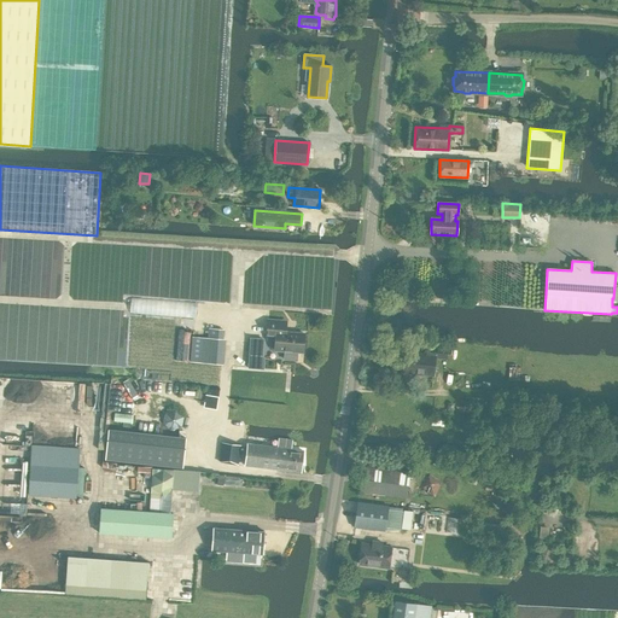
[(303,353),(304,334),(285,333),(286,325),(268,324),(267,336),(275,337),(274,351),(285,351),(284,360),(296,361),(297,353),(303,353)]
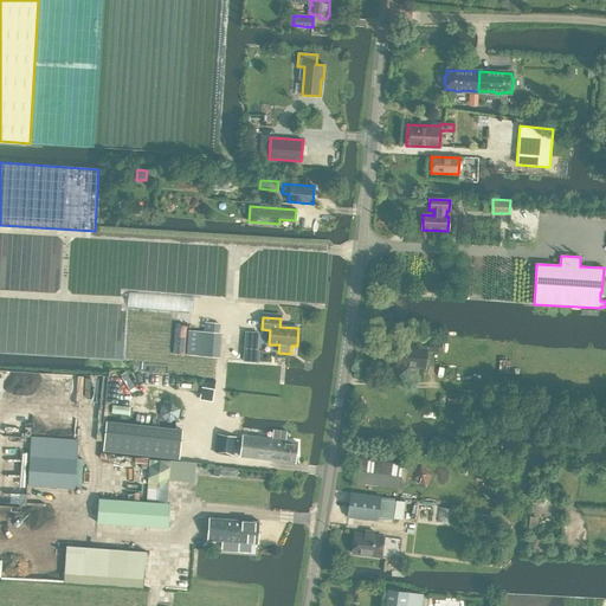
[(218,334),(219,324),(205,322),(204,333),(188,331),(186,355),(217,358),(219,334),(218,334)]
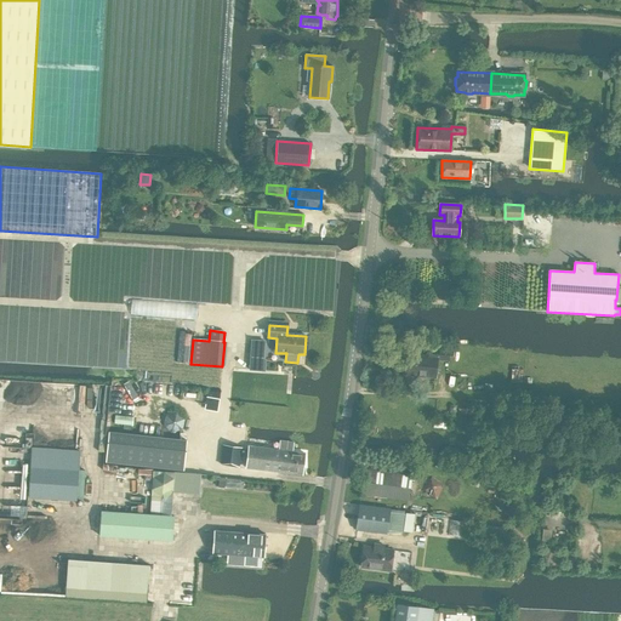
[(449,362),(449,349),(431,348),(429,357),(408,354),(406,375),(436,379),(437,360),(449,362)]
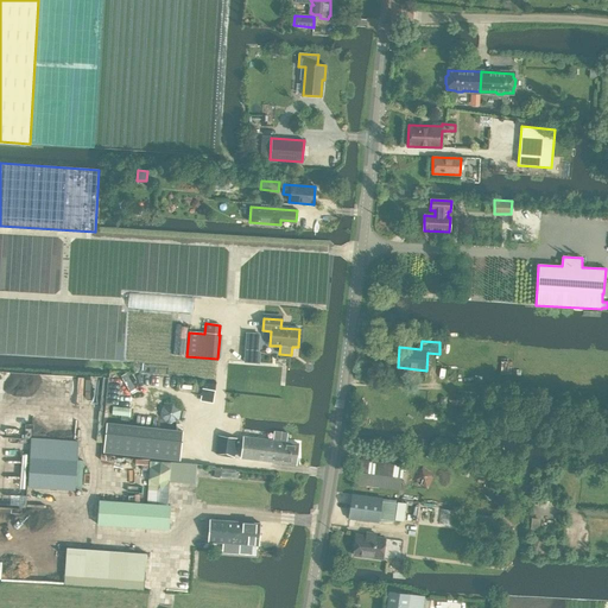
[(213,403),(215,391),(202,390),(200,401),(213,403)]
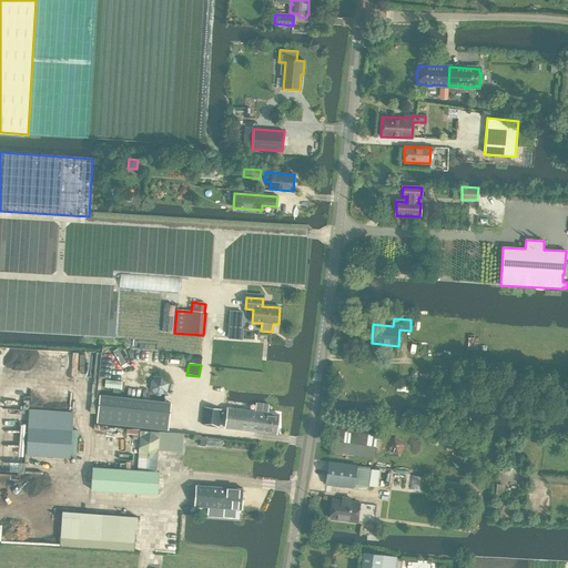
[(156,395),(166,393),(169,383),(161,375),(153,378),(151,388),(156,395)]
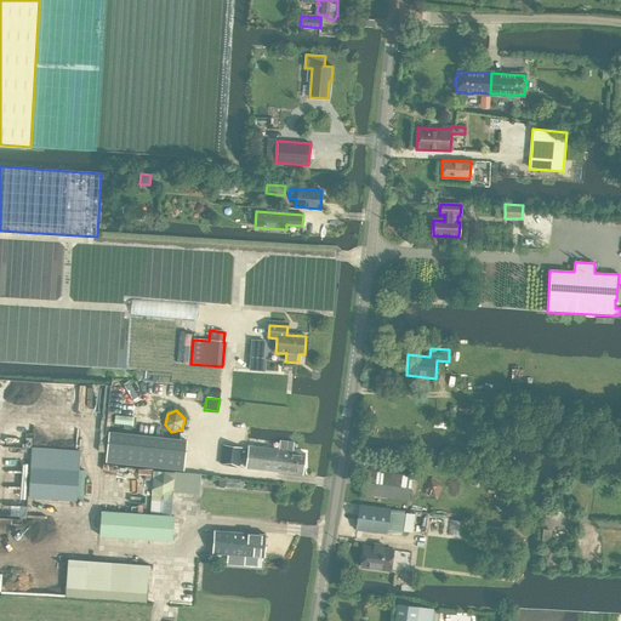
[(109,432),(106,462),(183,471),(187,440),(109,432)]
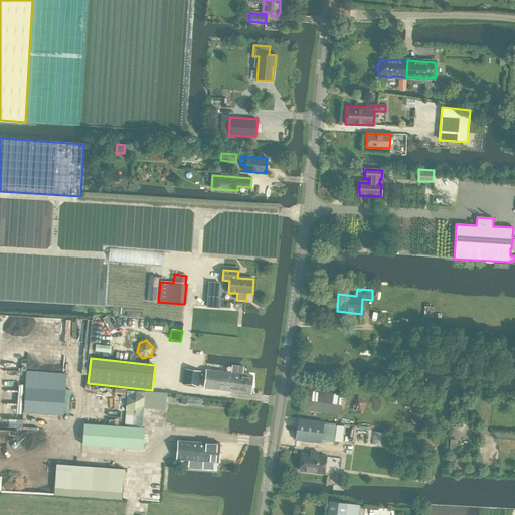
[(241,375),(242,368),(232,367),(231,373),(205,370),(203,388),(249,394),(251,376),(241,375)]
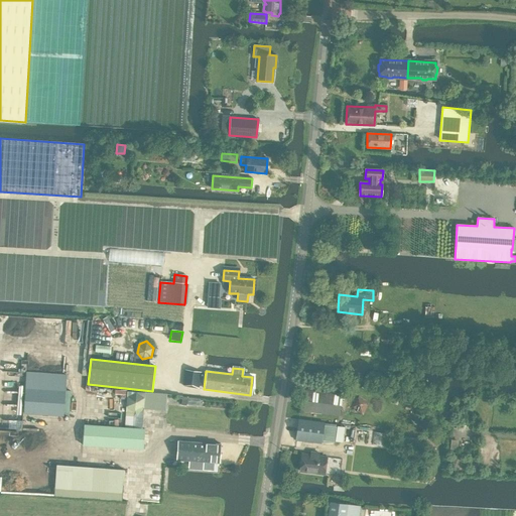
[(199,388),(201,372),(185,369),(183,386),(199,388)]
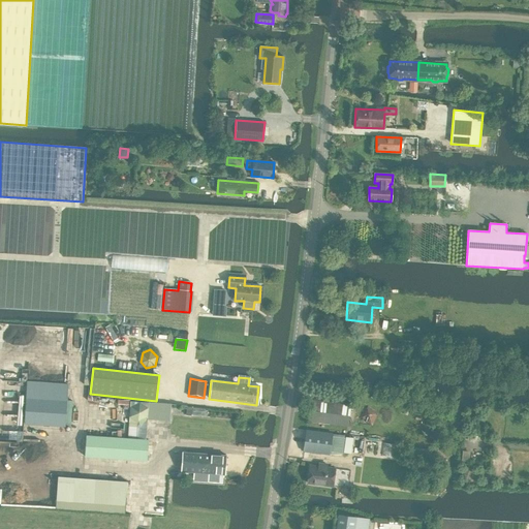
[(70,426),(71,401),(67,400),(67,384),(27,382),(24,424),(65,427),(65,426),(70,426)]
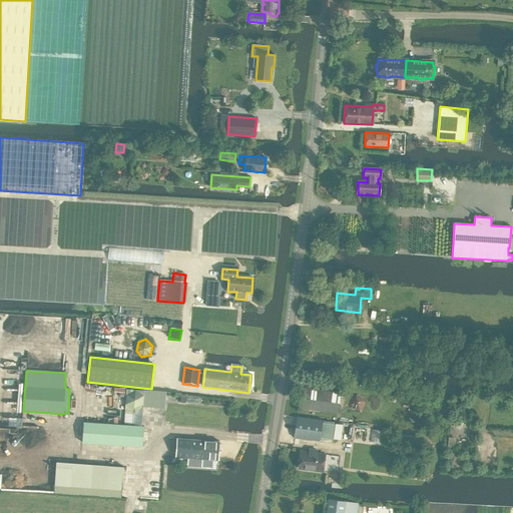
[(338,414),(340,393),(301,387),(298,408),(338,414)]
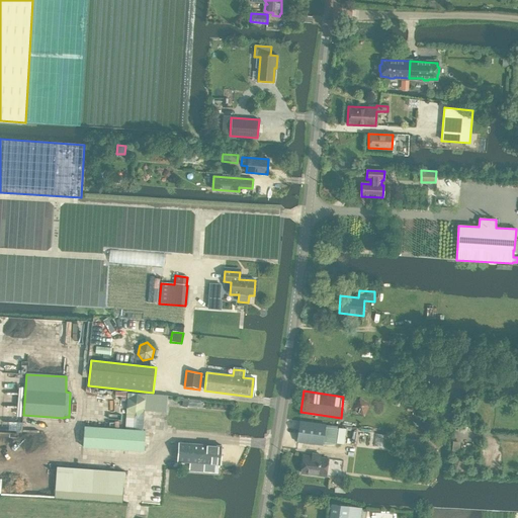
[(127,393),(124,430),(142,431),(144,411),(166,412),(167,396),(127,393)]
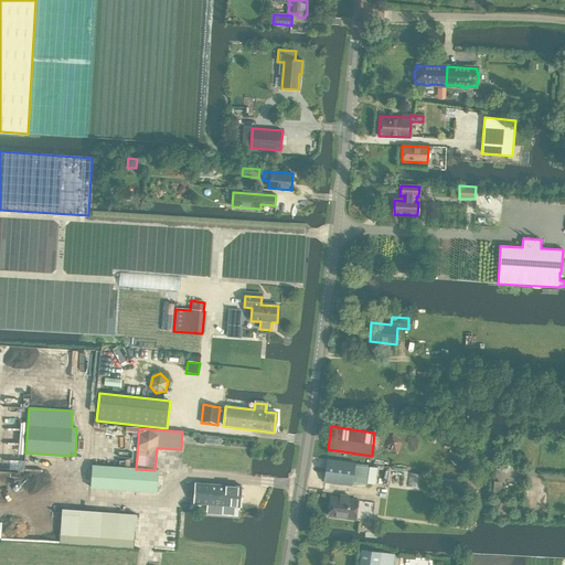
[(352,487),(352,486),(365,486),(368,468),(354,466),(354,465),(327,461),(323,482),(352,487)]
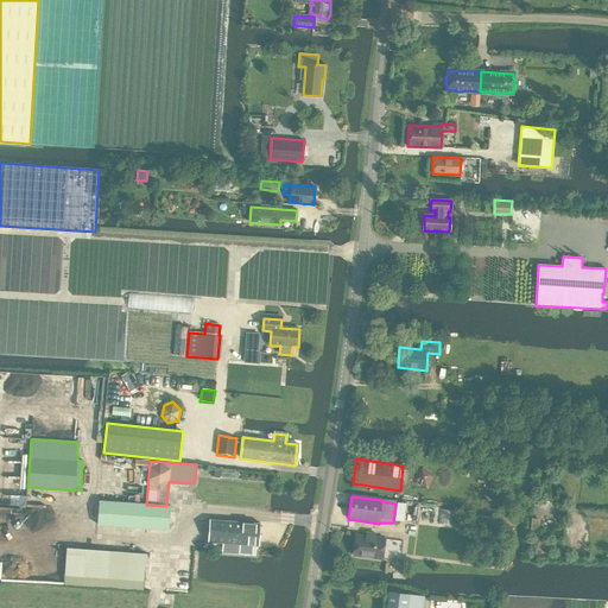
[(99,501),(97,525),(169,530),(170,506),(166,506),(146,505),(99,501)]
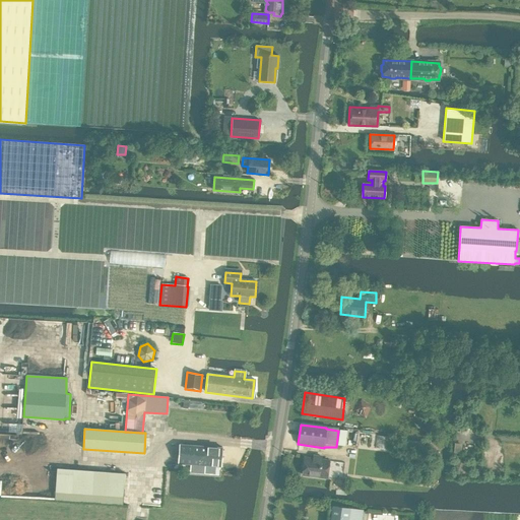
[(203,465),(221,466),(222,447),(180,444),(178,464),(194,465),(193,473),(202,473),(203,465)]
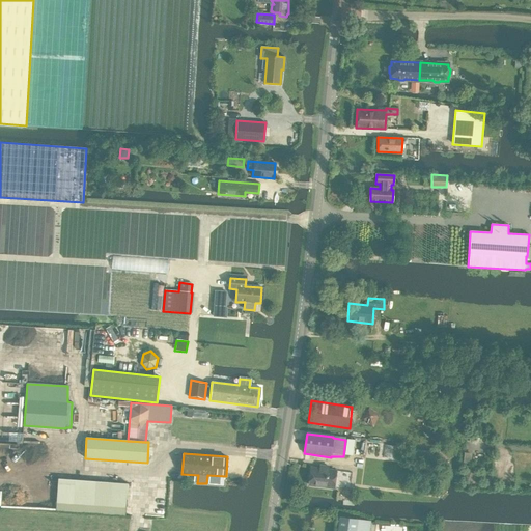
[(329,471),(329,468),(319,467),(319,469),(311,469),(309,485),(334,488),(336,472),(329,471)]
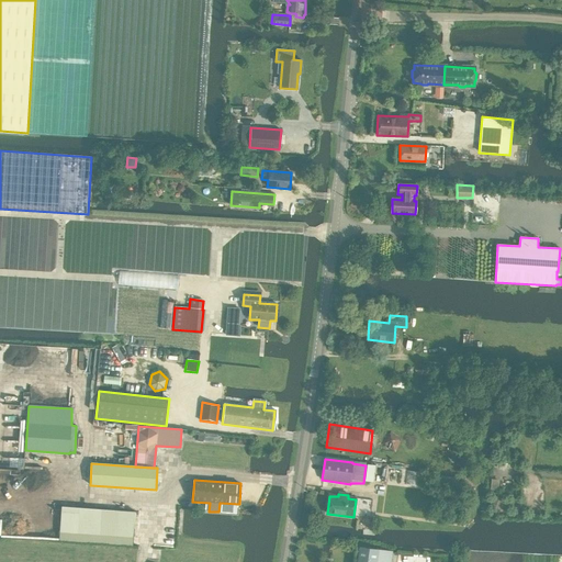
[(100,509),(98,542),(133,546),(135,512),(100,509)]
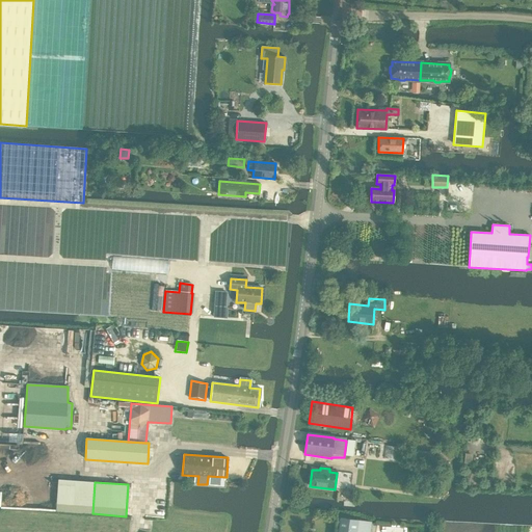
[(367,531),(369,531),(371,523),(340,519),(338,531),(355,531),(356,531),(367,531)]
